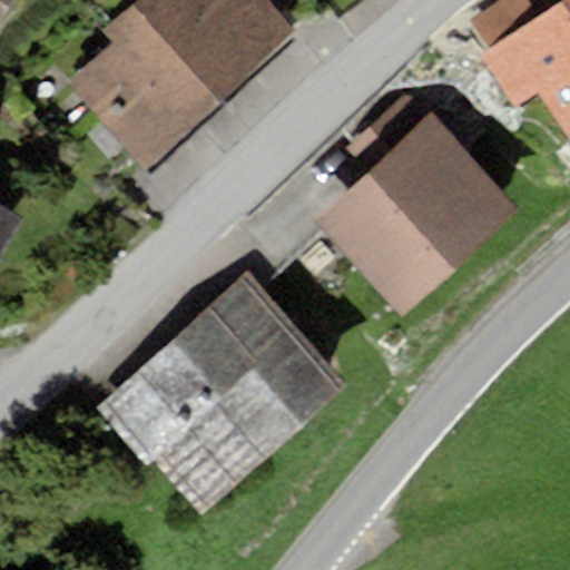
[(296,29),(269,0),(135,0),(101,30),(114,43),(70,81),(144,165),(296,29)]
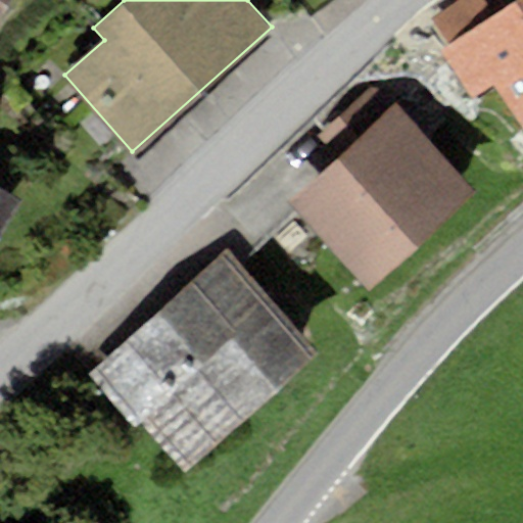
[(460,0),(431,19),(448,45),(497,11),(490,0),(460,0)]
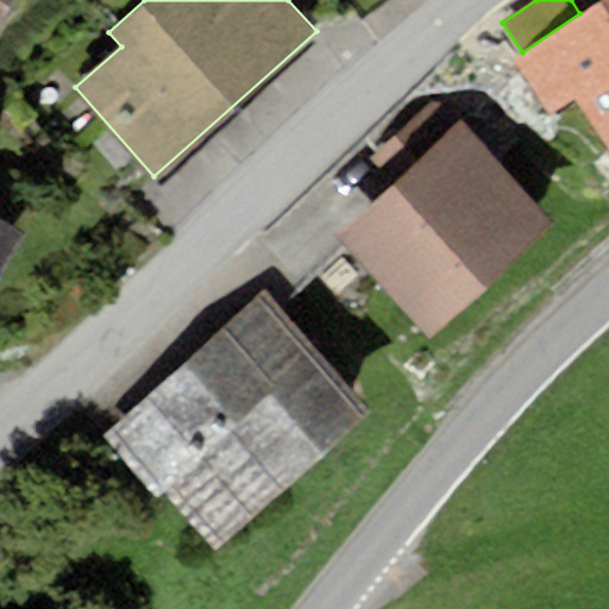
[(522,52),(512,60),(552,118),(577,101),(608,148),(608,0),(597,0),(579,13),(522,52)]
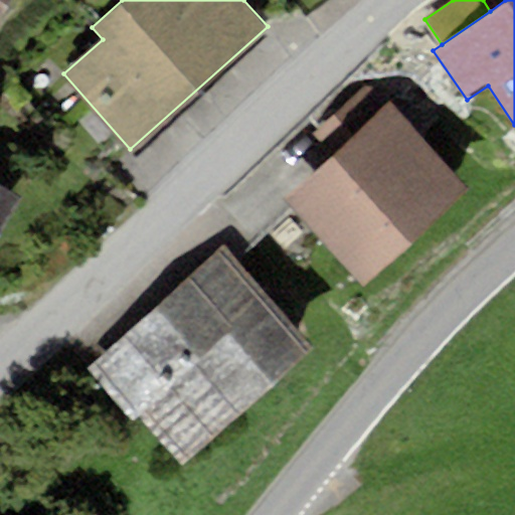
[(470,190),(388,101),(385,103),(368,84),(316,132),(333,151),(281,198),(363,288),(470,190)]
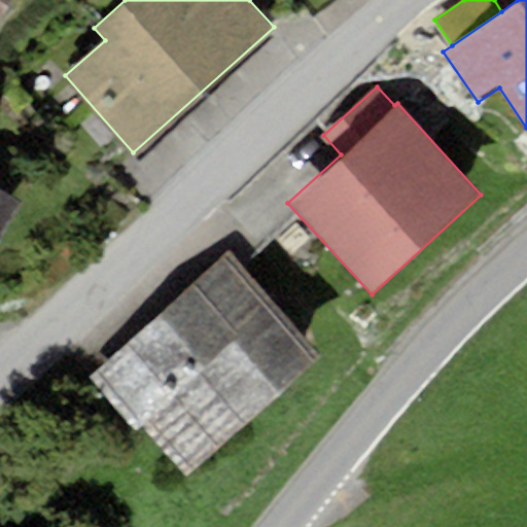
[(0,186),(0,239),(24,202),(0,186)]
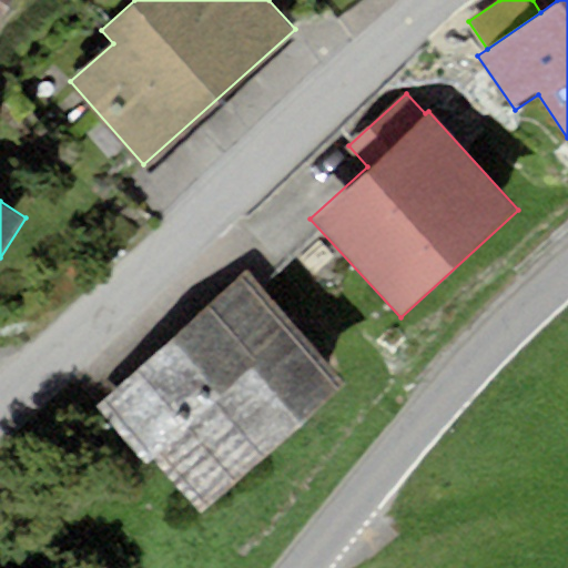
[(347,386),(247,273),(97,407),(148,465),(153,459),(202,514),(347,386)]
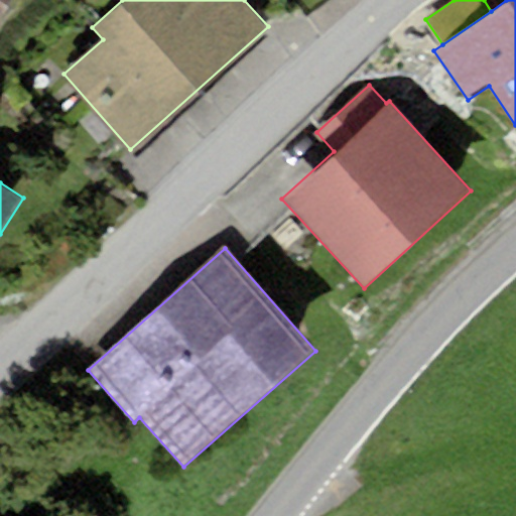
All buildings are outlined.
